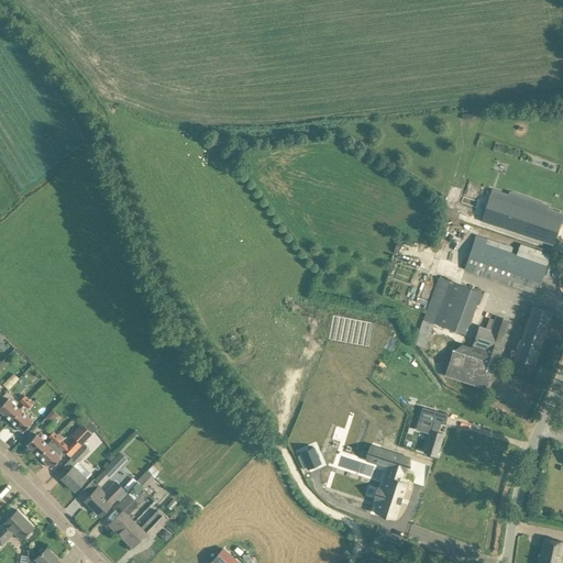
[(562,214),(552,211),(492,190),(482,220),(553,244),(562,214)]
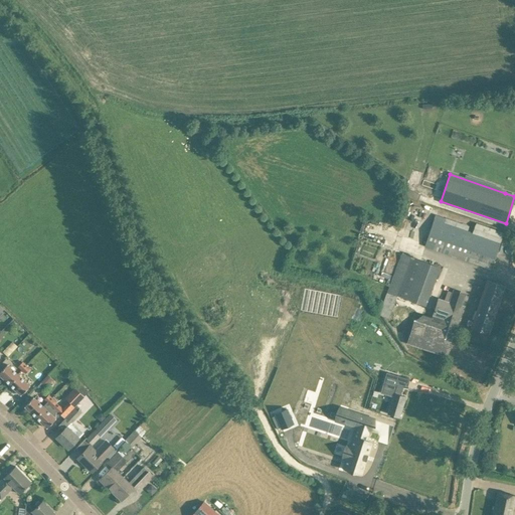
[(503,232),(493,229),(476,223),(473,233),(467,231),(469,227),(436,216),(425,246),(491,269),(503,232)]
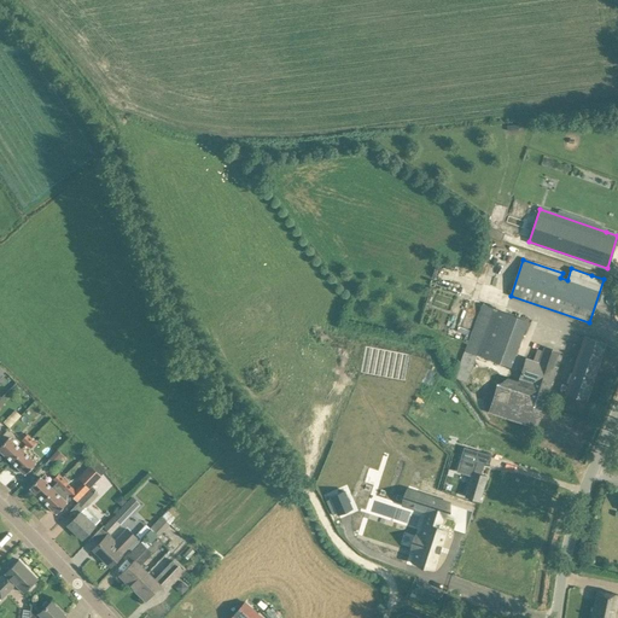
[(456,372),(455,377),(466,382),(476,356),(477,355),(478,355),(511,367),(528,321),(482,304),(467,343),(456,372)]
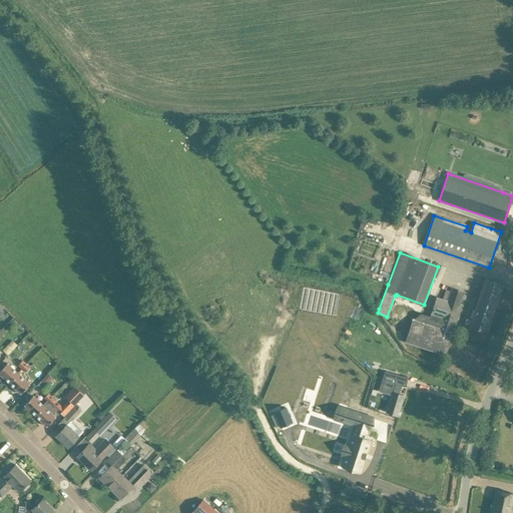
[(503,286),(485,279),(469,327),(487,333),(503,286)]
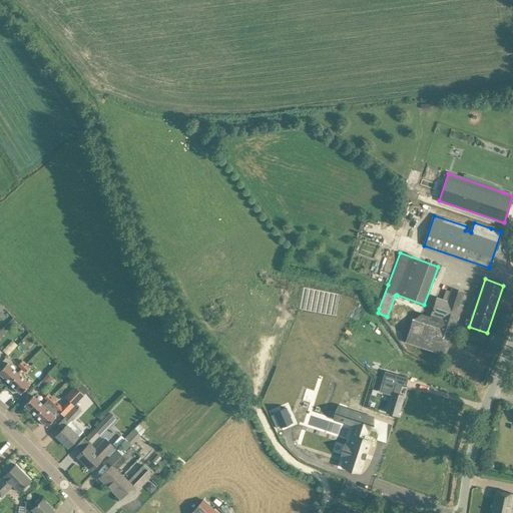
[(420,316),(413,320),(452,333),(452,332),(461,306),(437,298),(434,308),(430,319),(420,316)]
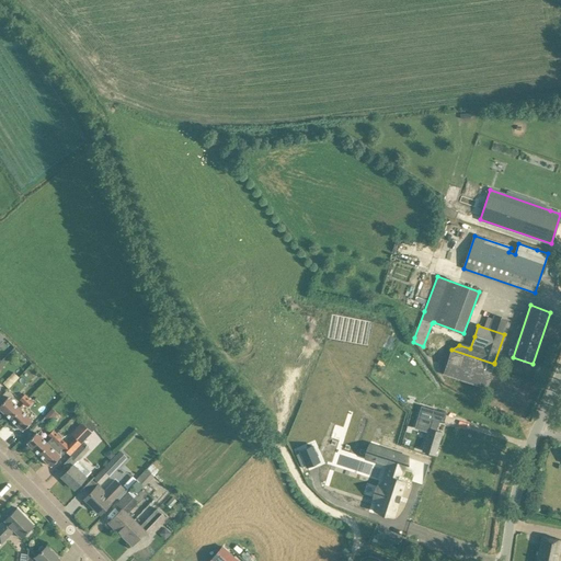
[(451,350),(444,375),(487,389),(494,364),(451,350)]
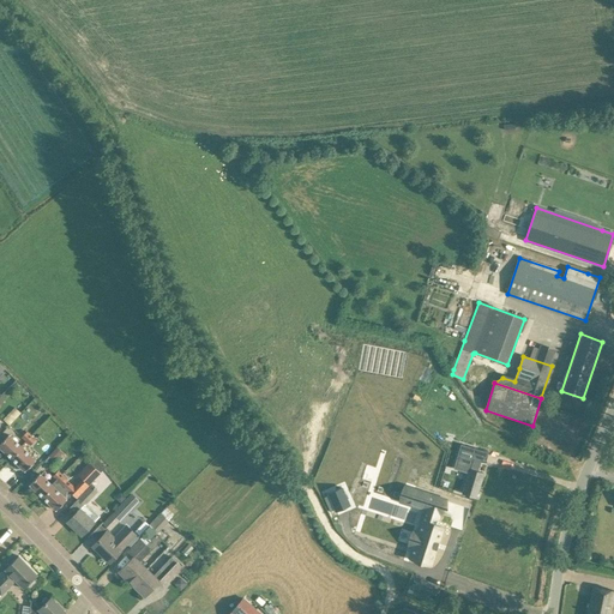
[(4,420),(8,426),(20,413),(14,408),(4,420)]
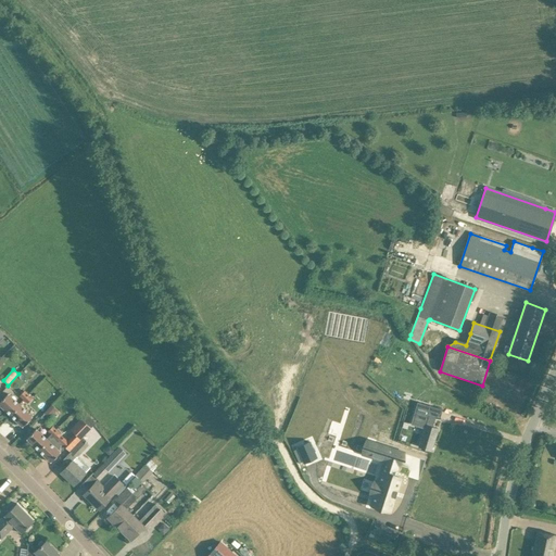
[(311,388),(298,402),(341,441),(353,427),(311,388)]
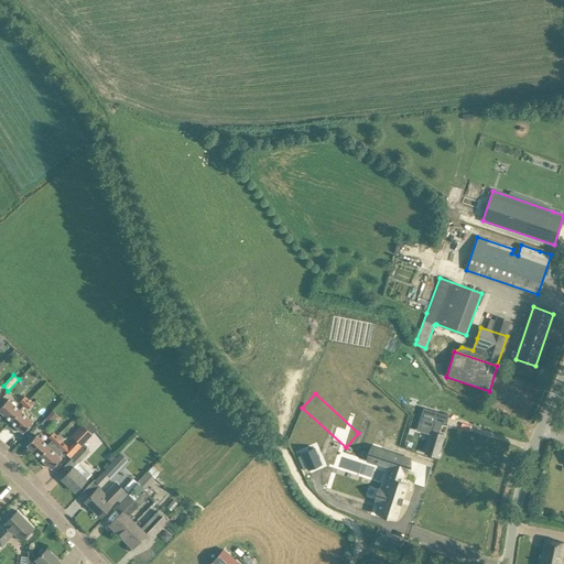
[(31,398),(29,400),(25,397),(20,402),(28,410),(35,402),(31,398)]
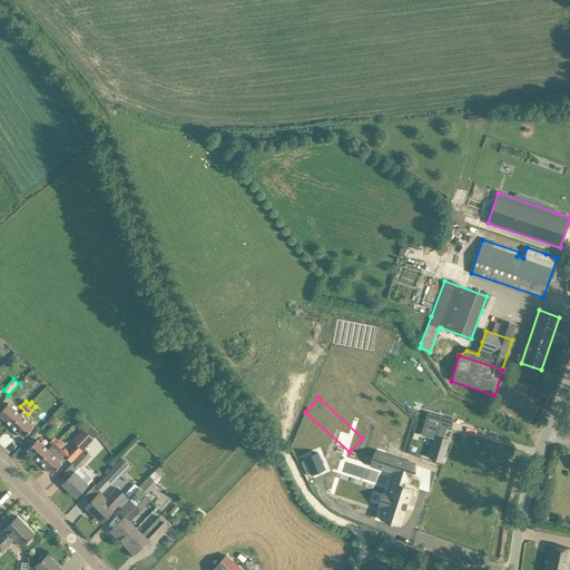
[(0,415),(10,425),(20,415),(8,404),(6,406),(0,412),(0,415)]
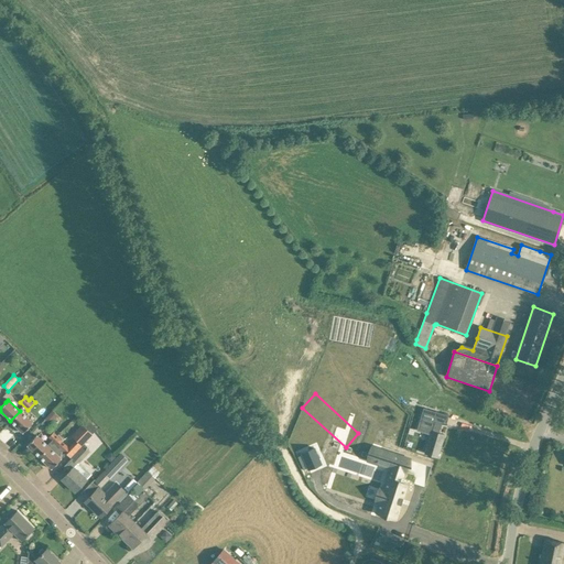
[(424,409),(418,430),(431,434),(424,453),(437,457),(444,435),(437,434),(441,424),(432,421),(434,412),(424,409)]
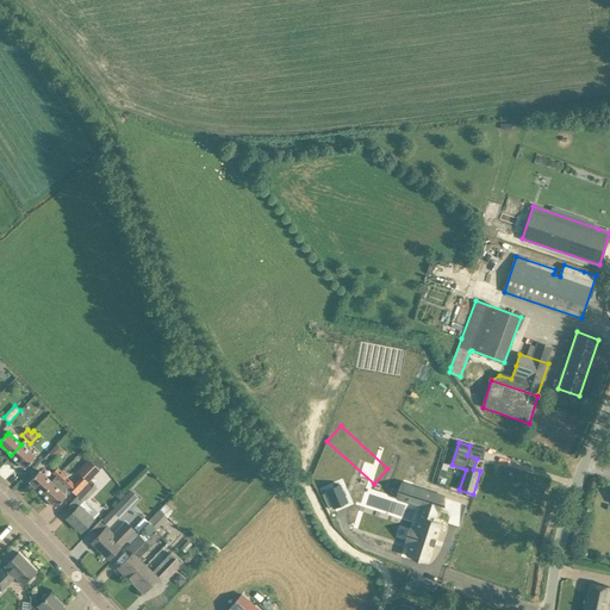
[(43,459),(49,465),(63,449),(57,443),(43,459)]
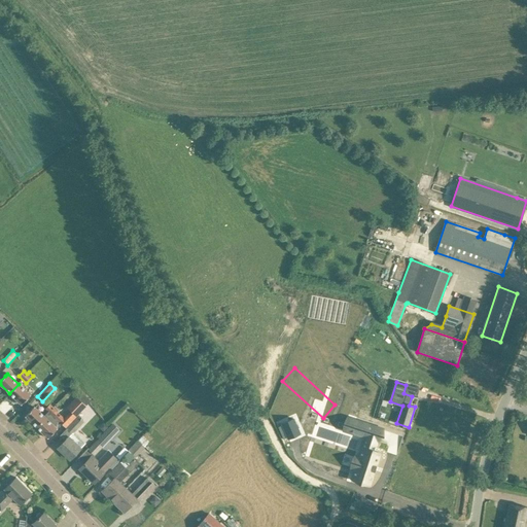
[(22,405),(28,397),(30,395),(19,384),(9,393),(22,405)]
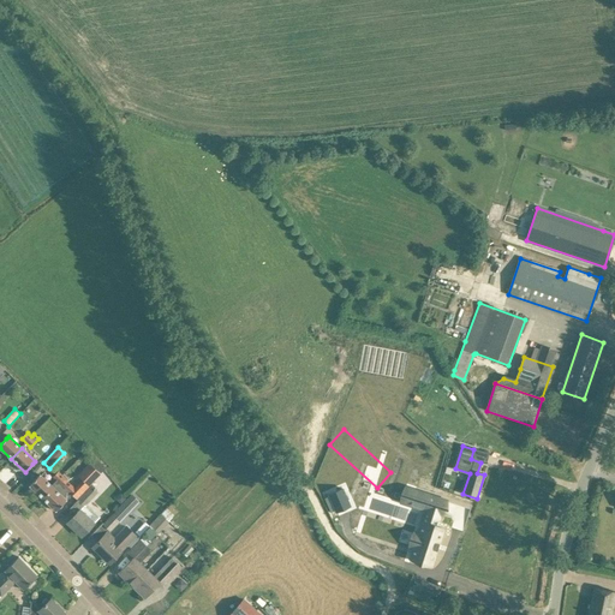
[(473,449),(471,459),(481,463),(487,464),(487,461),(489,455),(489,453),(475,448),(473,449)]
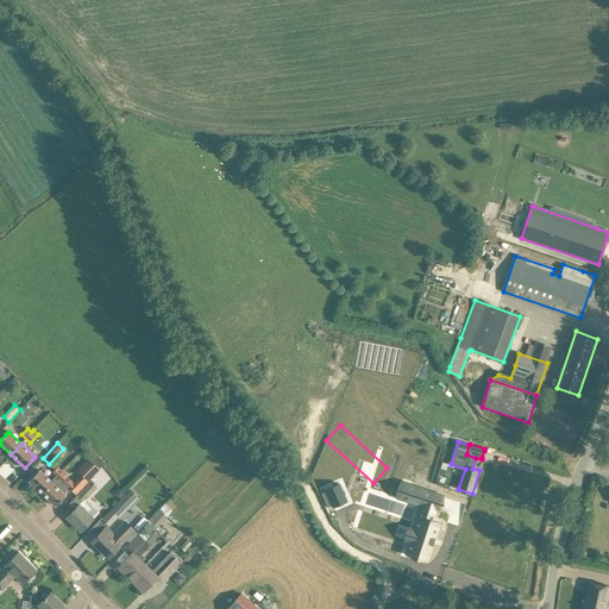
[(88,481),(100,469),(89,459),(77,471),(82,476),(88,481)]
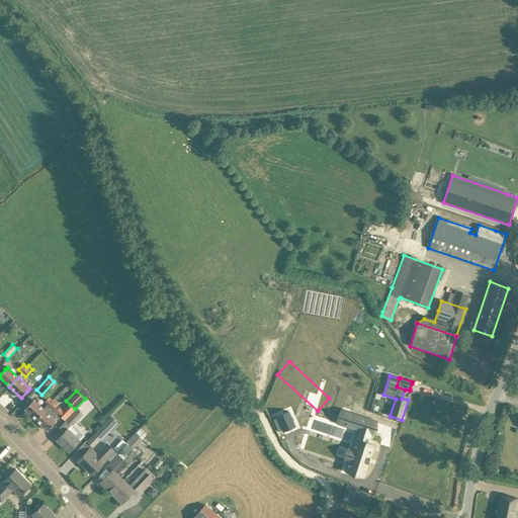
[(48,406),(53,400),(50,397),(44,402),(47,405),(48,406)]
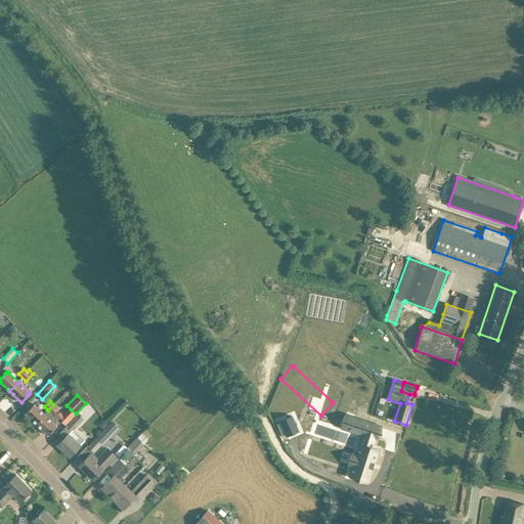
[(40,418),(43,413),(34,404),(25,413),(36,425),(41,419),(40,418)]
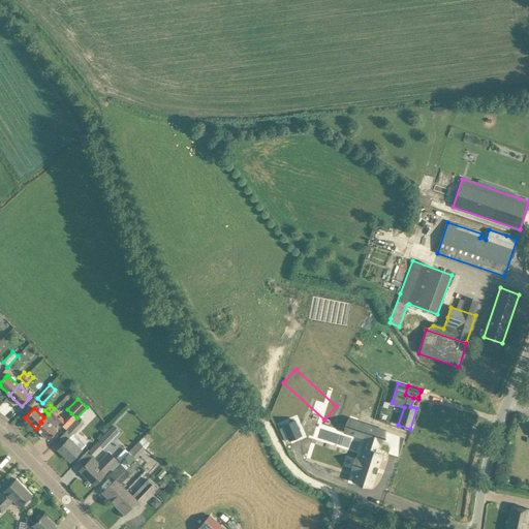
[(58,412),(55,409),(54,408),(49,414),(48,413),(44,417),(43,417),(40,422),(41,423),(36,429),(49,440),(55,433),(62,425),(63,423),(65,421),(57,413),(58,412)]
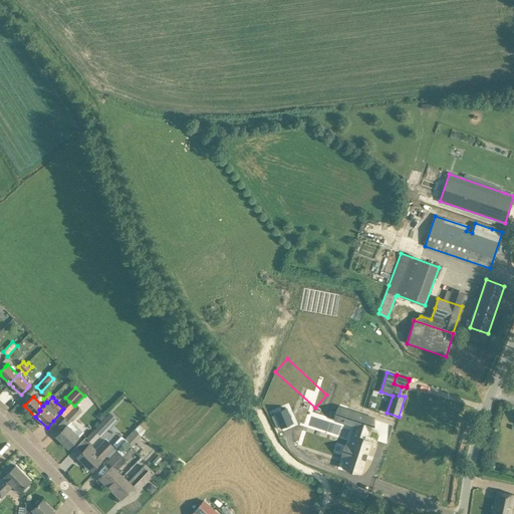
[(275,397),(267,406),(279,416),(287,407),(275,397)]
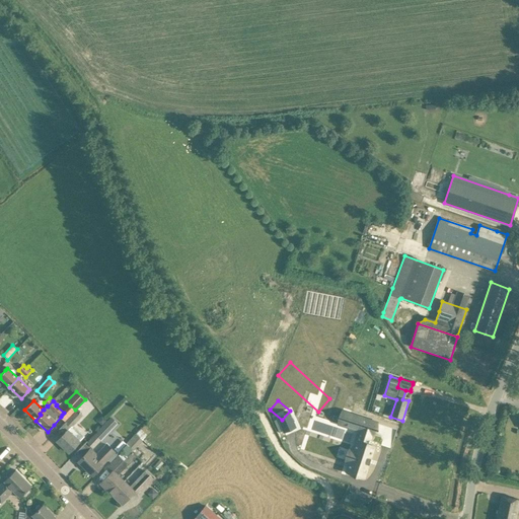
[(69,452),(79,442),(84,437),(73,426),(83,416),(77,410),(66,422),(71,427),(57,441),(69,452)]
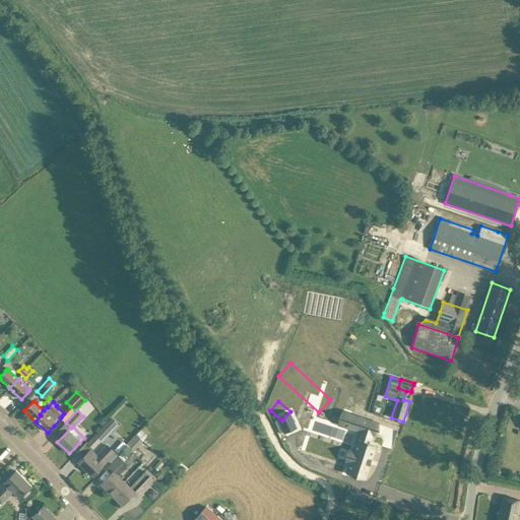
[(350,414),(346,428),(360,431),(355,443),(356,443),(353,451),(349,463),(346,472),(364,477),(374,448),(368,446),(375,424),(376,424),(376,423),(350,414)]
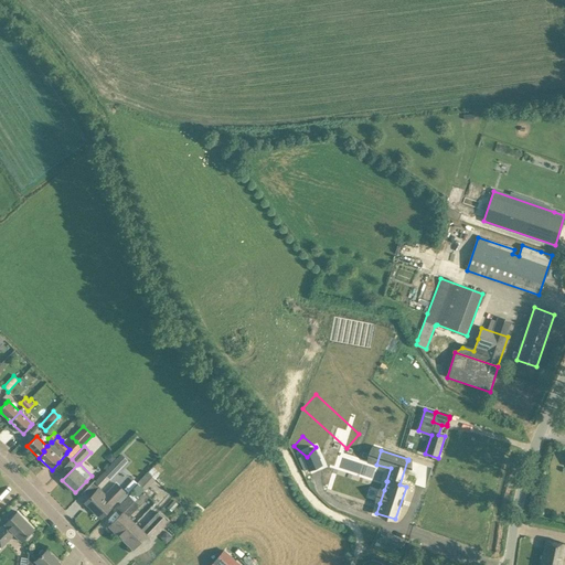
[(120,455),(95,481),(100,487),(102,488),(127,460),(120,455)]
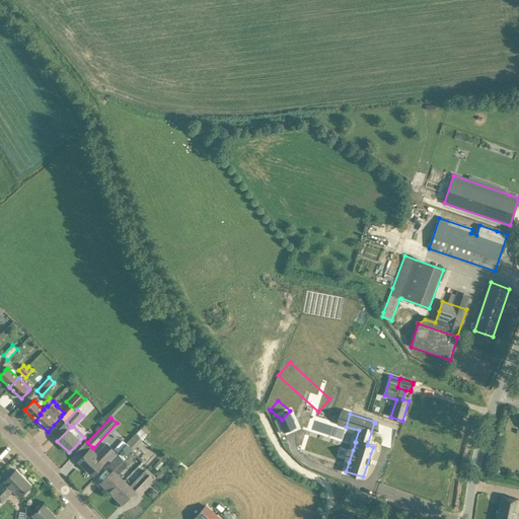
[(147,435),(150,432),(144,427),(141,430),(137,434),(143,440),(146,436),(147,435)]
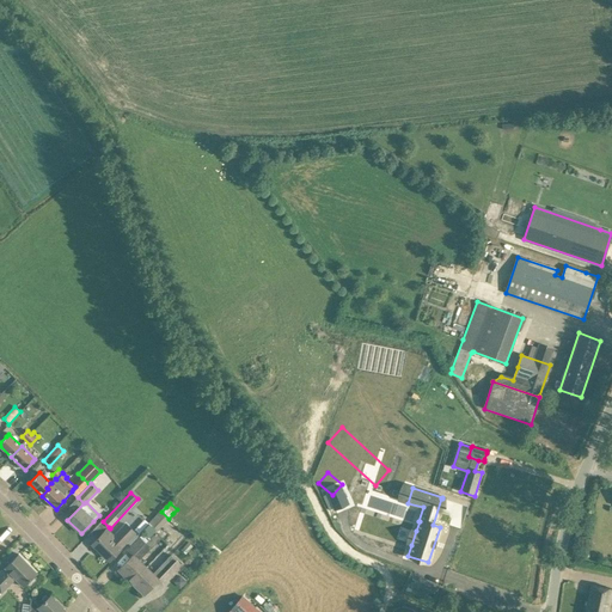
[(160,512),(150,524),(158,531),(169,519),(161,512),(160,512)]
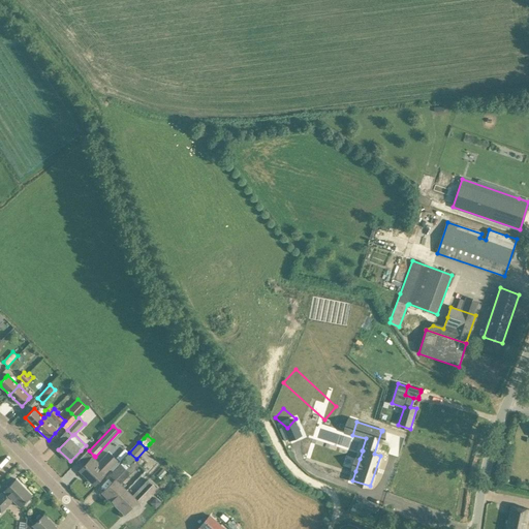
[(81,471),(79,473),(84,478),(86,476),(94,485),(104,474),(103,474),(117,461),(109,453),(98,464),(92,458),(90,461),(85,466),(80,470),(81,471)]
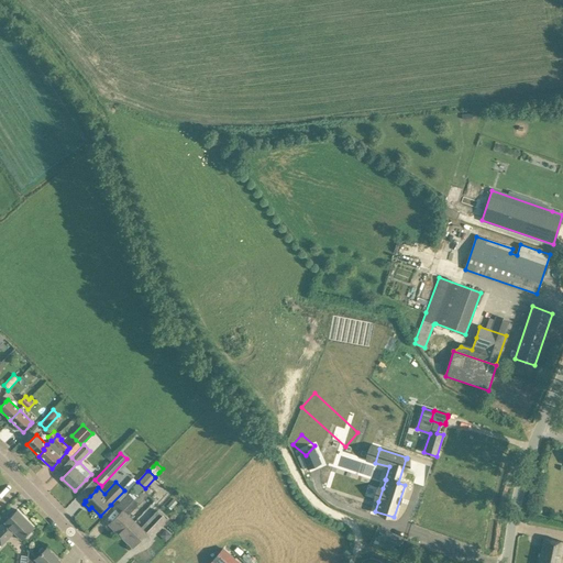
[(131,488),(138,494),(143,488),(138,483),(131,488)]
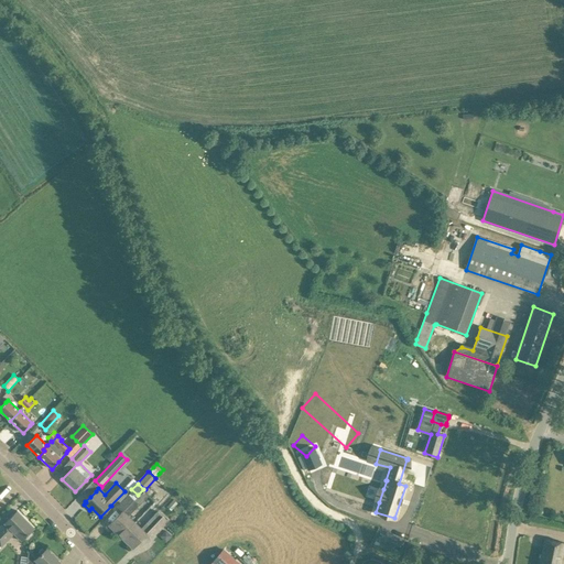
[(121,535),(133,523),(128,517),(139,505),(129,495),(119,505),(125,510),(110,525),(121,535)]
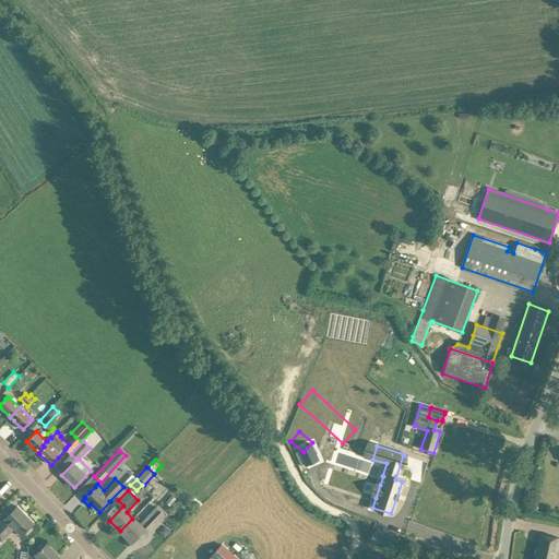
[(26,532),(34,524),(16,506),(9,513),(3,519),(4,519),(0,522),(0,540),(1,543),(10,534),(8,532),(12,527),(14,530),(21,536),(26,532)]
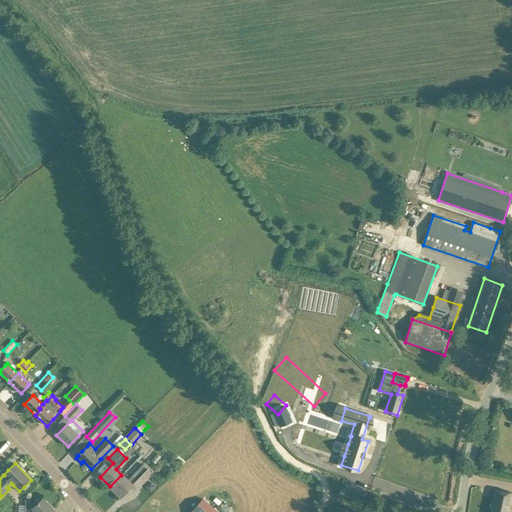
[(138,489),(145,481),(152,474),(147,469),(143,464),(127,481),(121,475),(110,486),(121,497),(134,483),(138,487),(137,488),(138,489)]
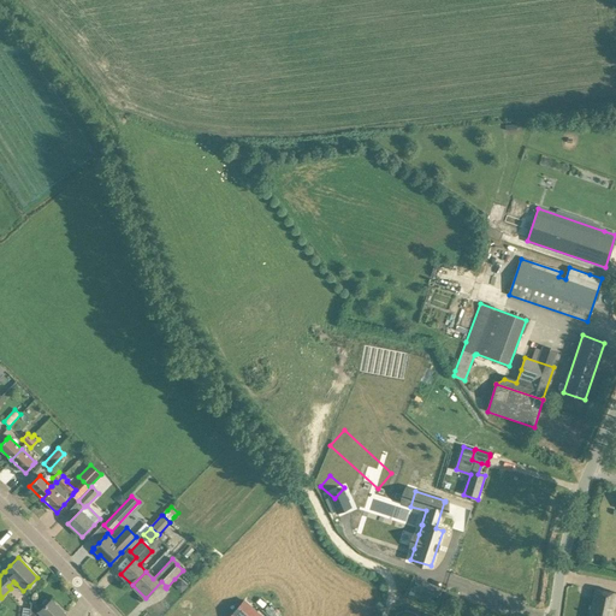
[(611,615),(615,597),(615,593),(606,592),(594,590),(588,615),(611,615)]
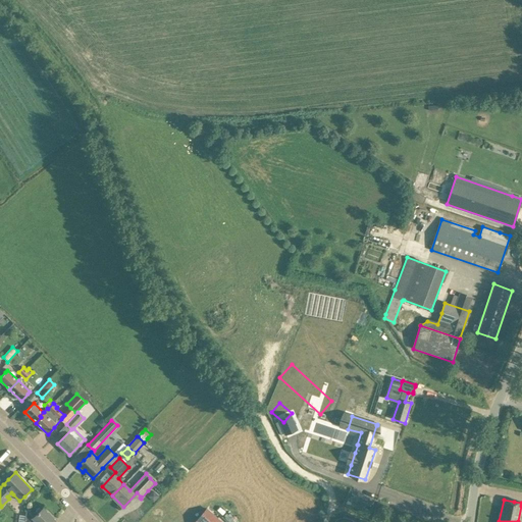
[(53,521),(55,520),(43,508),(34,517),(27,510),(24,521),(53,521)]
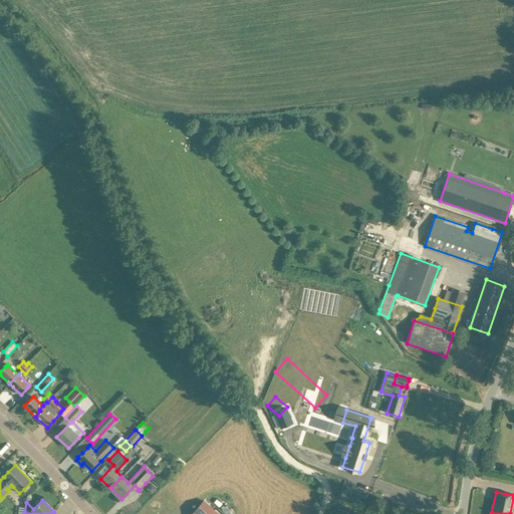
[(217,513),(203,501),(191,513),(217,513)]
